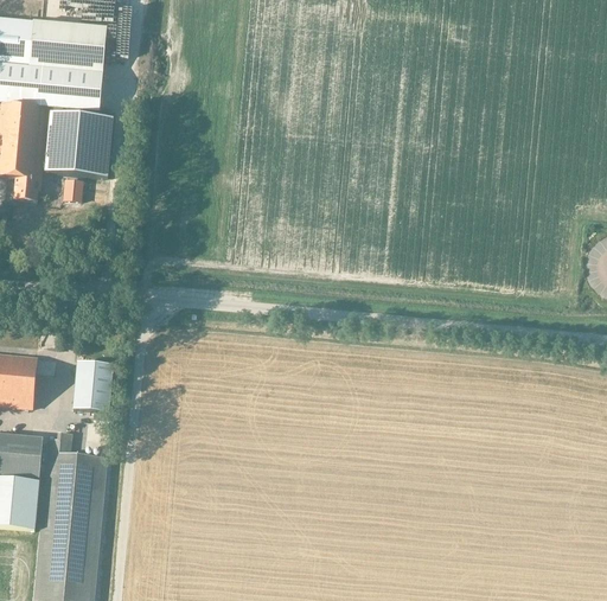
[(0,14),(0,61),(102,70),(107,25),(34,19),(34,18),(0,14)]
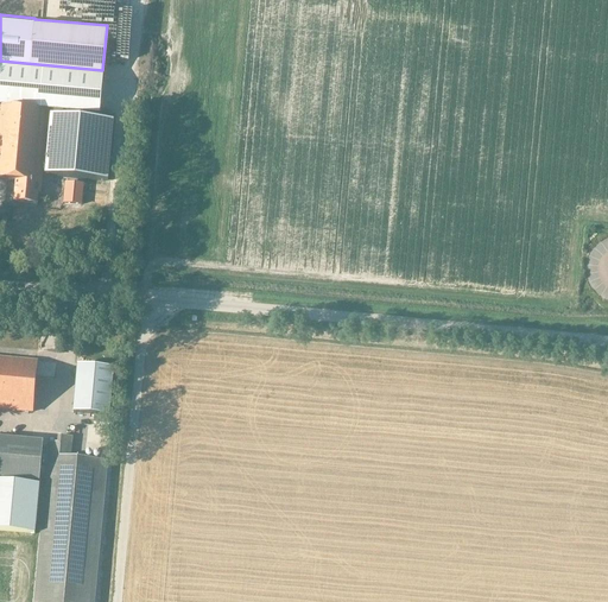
[(0,101),(48,105),(97,108),(103,71),(0,61),(0,101)]
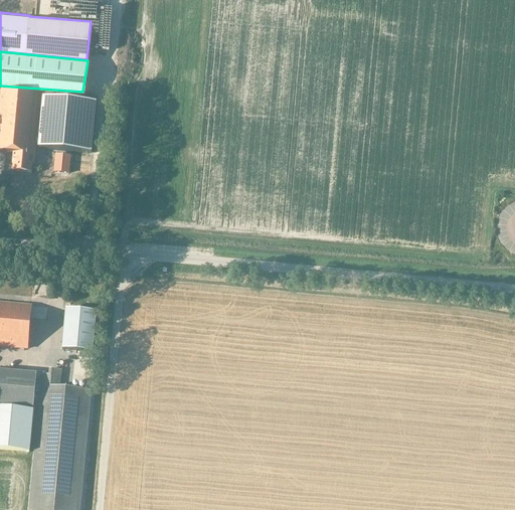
[(34,159),(40,89),(0,86),(0,147),(13,149),(12,166),(31,168),(31,159),(34,159)]
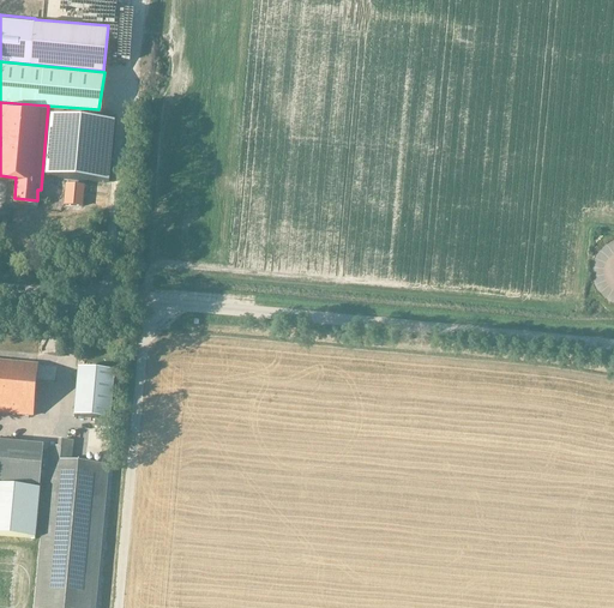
[(52,113),(47,173),(108,179),(114,119),(52,113)]
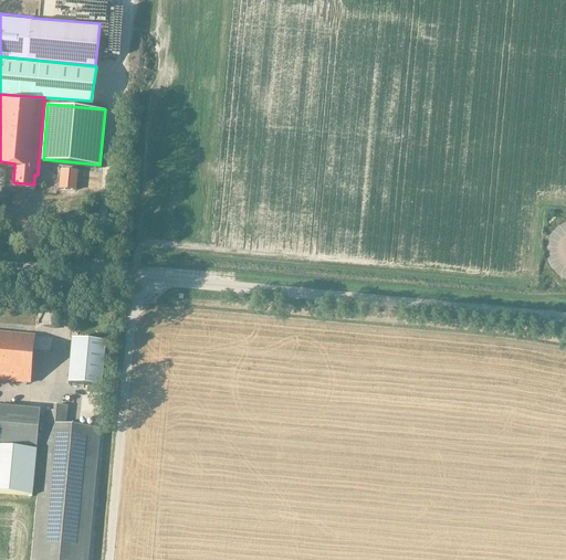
[(77,167),(62,165),(60,183),(76,185),(77,167)]
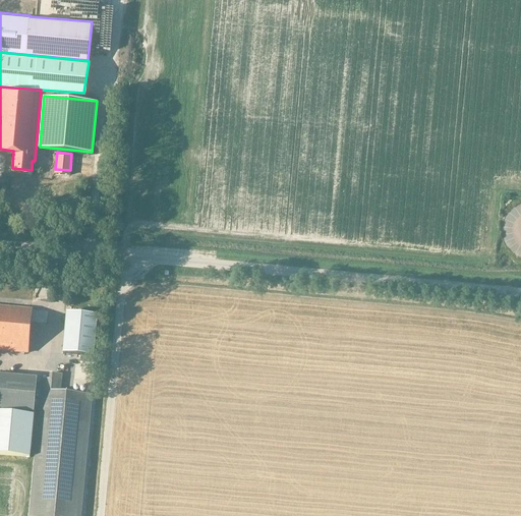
[(0,345),(29,348),(33,304),(0,301),(0,345)]
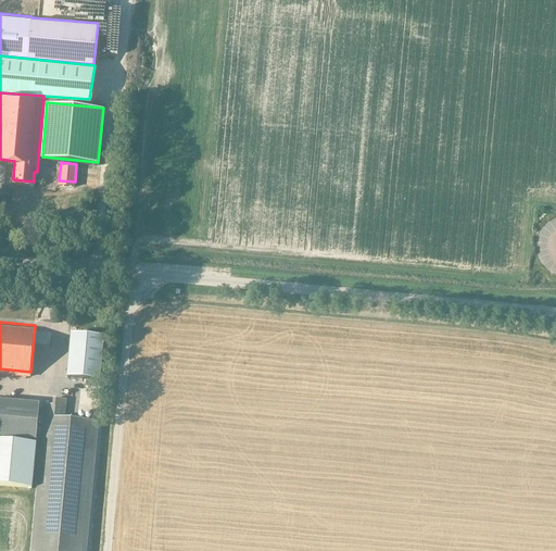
[(103,333),(71,329),(66,373),(99,376),(103,333)]
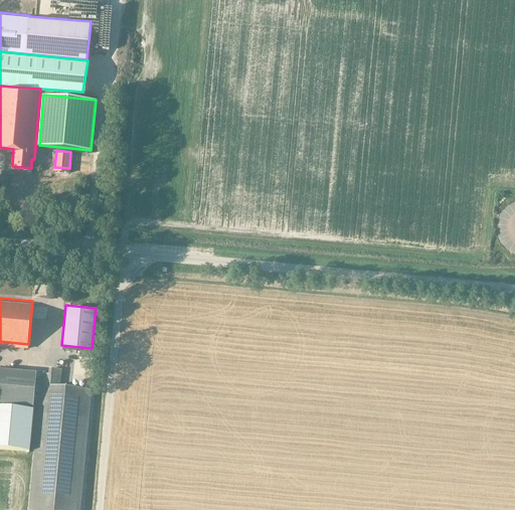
[(62,371),(60,371),(61,365),(48,364),(48,370),(43,369),(29,509),(79,509),(93,385),(61,382),(62,371)]
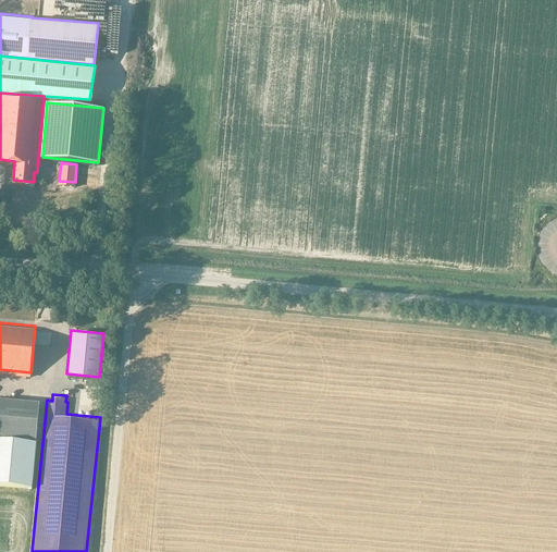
[(0,481),(32,485),(39,400),(0,396),(0,481)]
